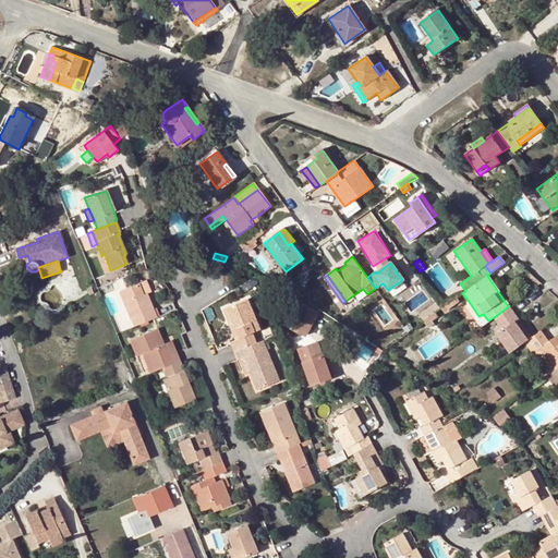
[(135,317),(138,325),(155,318),(145,294),(141,295),(137,284),(118,292),(129,320),(135,317)]
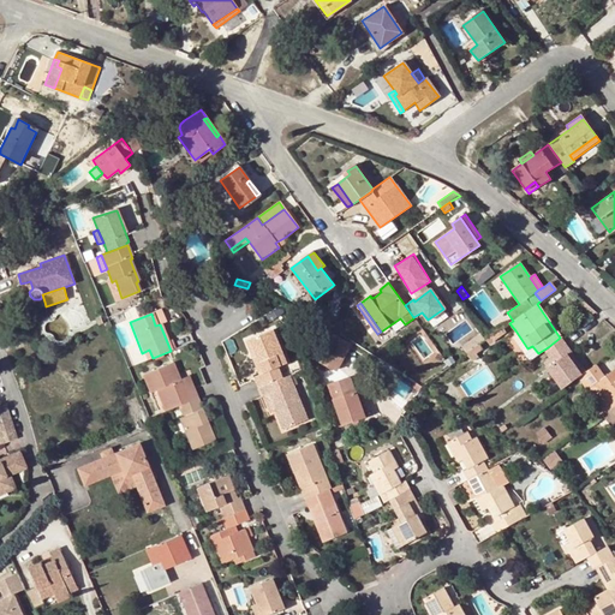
[(249,378),(254,389),(272,383),(276,381),(272,368),(281,364),(268,330),(242,341),(249,359),(254,357),(260,374),(255,375),(249,378)]
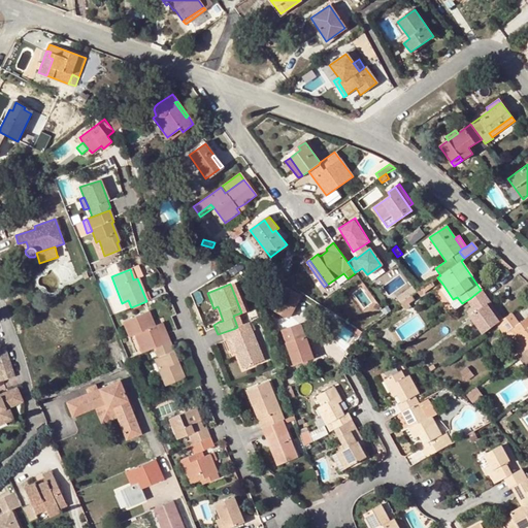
[(453,299),(442,284),(439,286),(455,308),(462,303),(457,297),(453,299)]
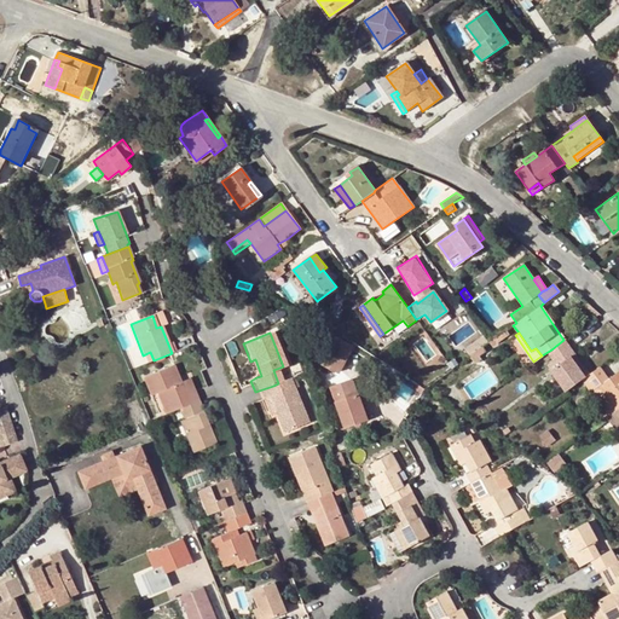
[(336,339),(320,370),(334,377),(336,371),(340,374),(353,348),(336,339)]
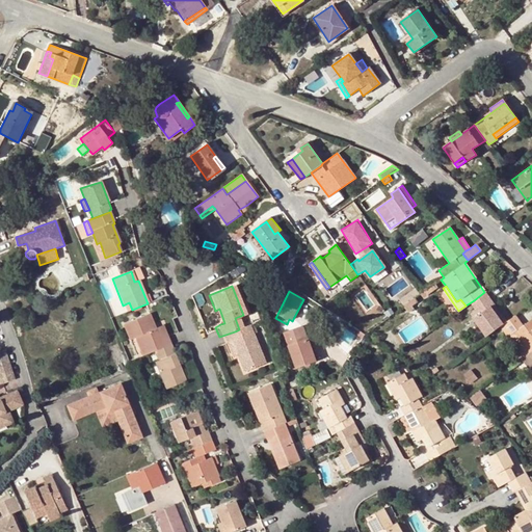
[(499,312),(484,292),(474,300),(478,306),(462,317),(475,334),(487,324),(485,320),(488,317),(489,318),(499,312)]
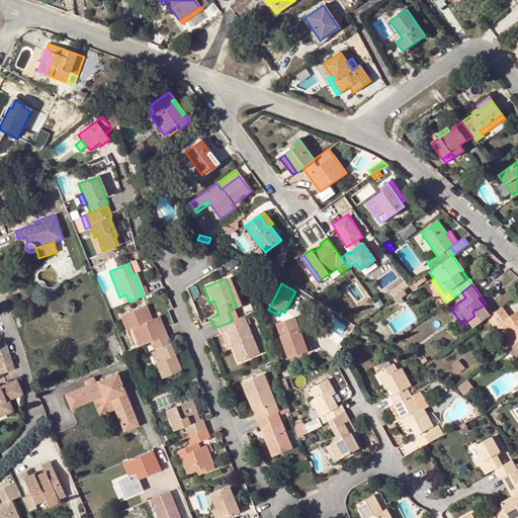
[(213,300),(209,303),(214,316),(219,315),(213,300)]
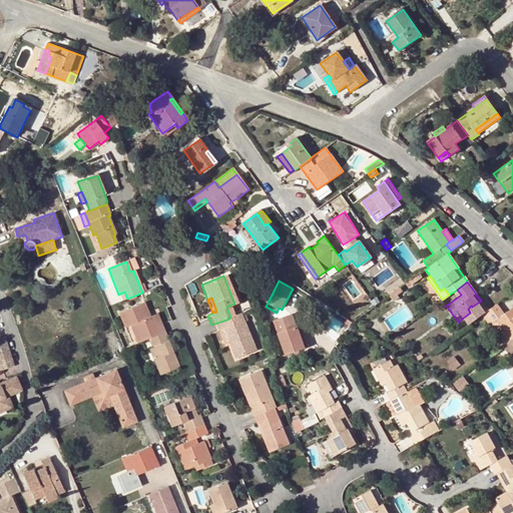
[(483,304),(481,301),(472,307),(471,306),(468,309),(470,313),(483,304)]
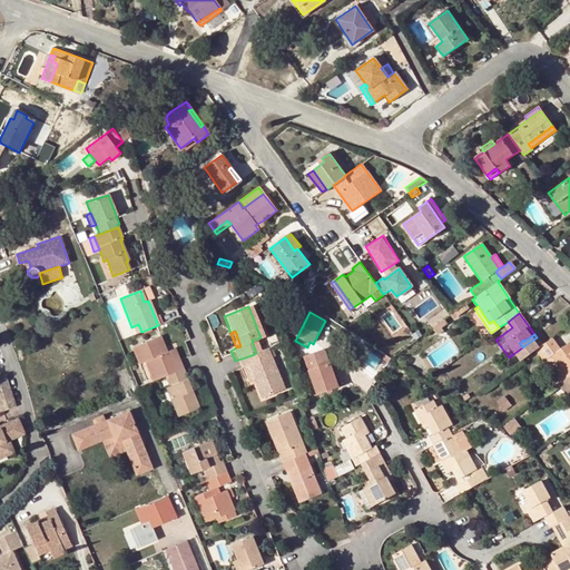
[(145,362),(153,382),(160,379),(177,372),(169,352),(166,353),(159,337),(131,349),(137,364),(145,362)]
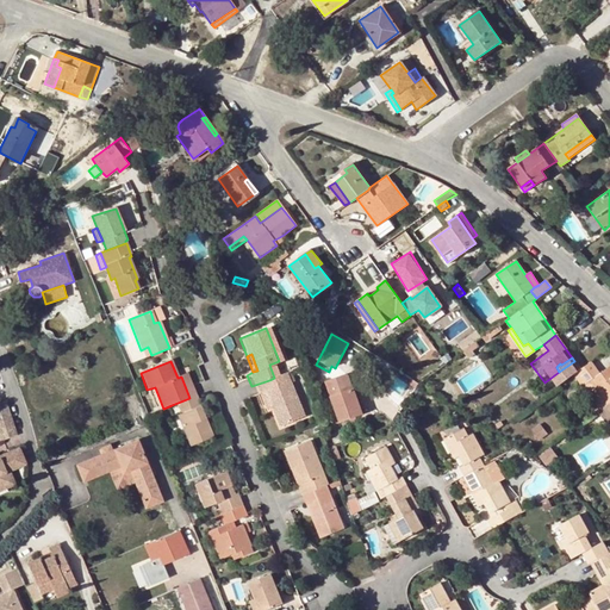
[(573,374),(582,386),(589,381),(604,403),(597,408),(592,411),(595,414),(607,405),(609,402),(609,366),(599,374),(590,361),(573,374)]
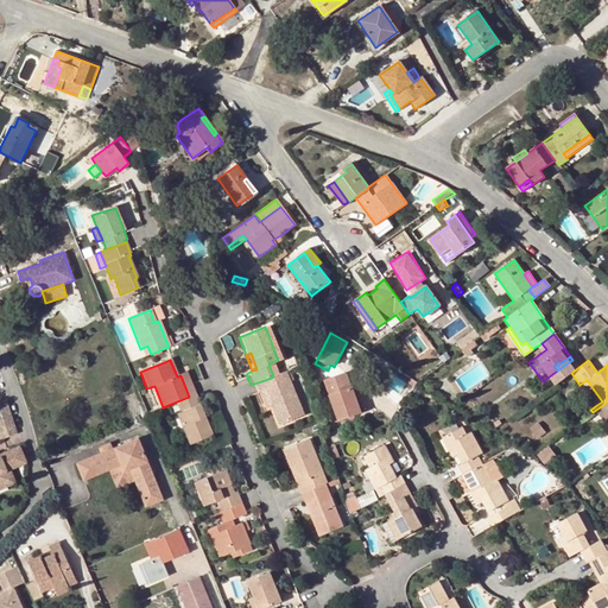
[(189,397),(195,394),(187,373),(181,375),(189,397)]
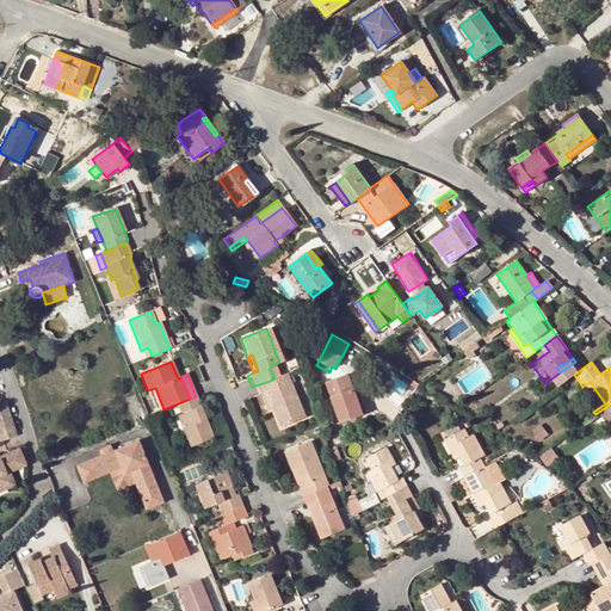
[(285,383),(283,375),(275,378),(270,381),(272,387),(285,383)]
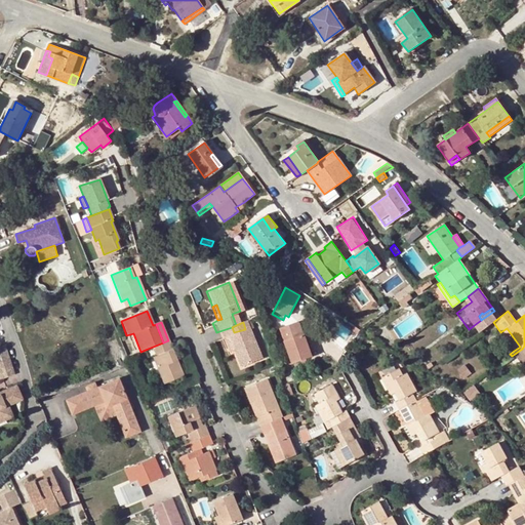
[(232,327),(216,332),(219,339),(225,337),(230,352),(236,368),(257,360),(245,329),(234,332),(232,327)]
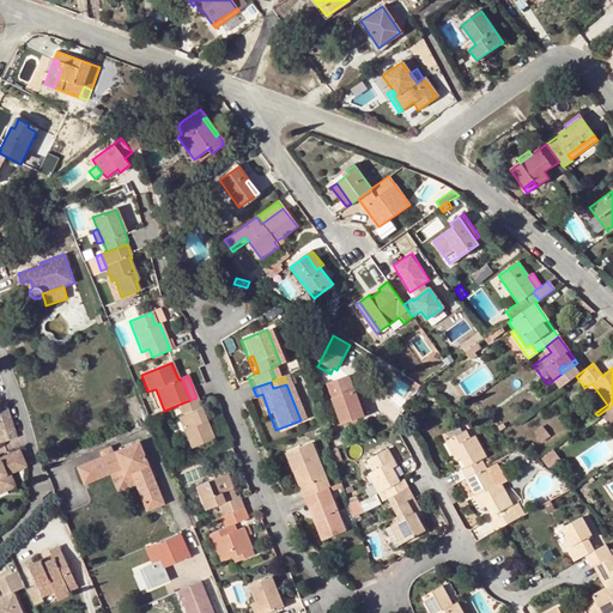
[(592,383),(584,388),(600,410),(607,405),(592,383)]
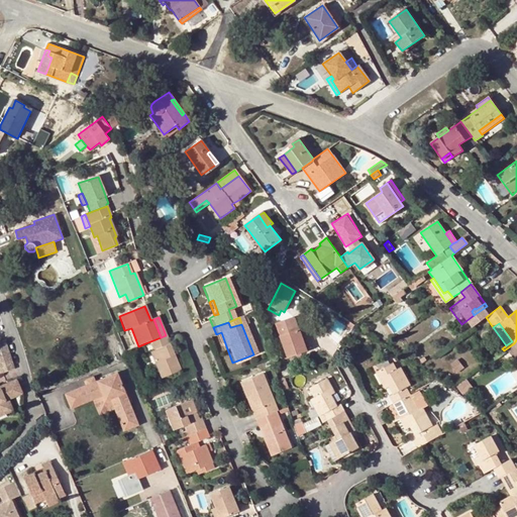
[(294,326),(282,331),(284,335),(280,336),(288,358),(308,350),(300,329),(296,331),(294,326)]
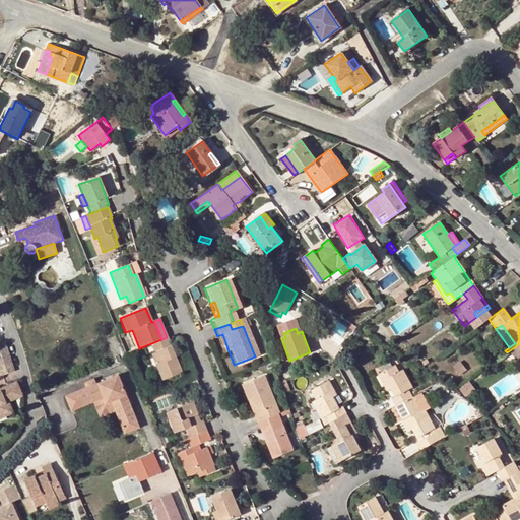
[(222,350),(228,348),(222,334),(217,336),(222,350)]
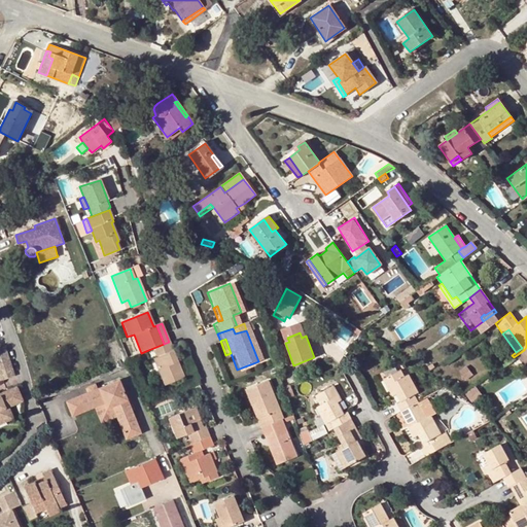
[(183,379),(169,342),(164,344),(148,350),(152,359),(161,379),(163,387),(183,379)]
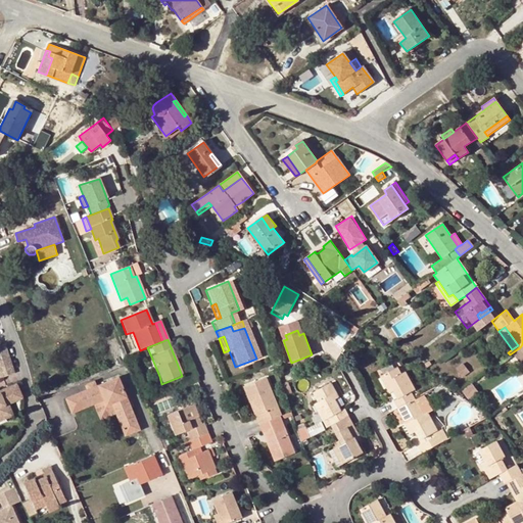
[(0,372),(1,377),(16,371),(6,342),(0,343),(0,372)]
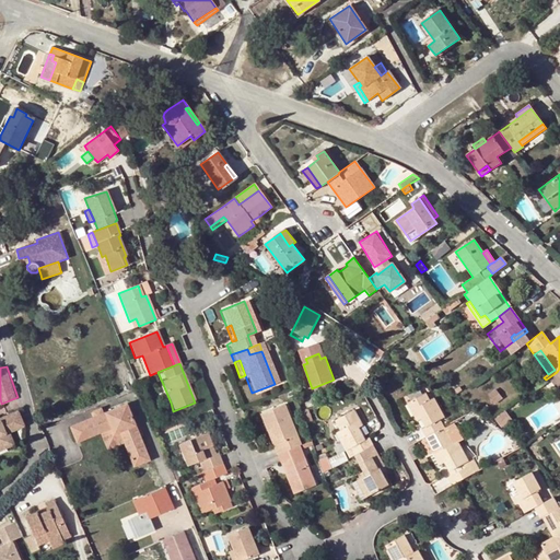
[(171,403),(162,382),(155,385),(164,406),(171,403)]
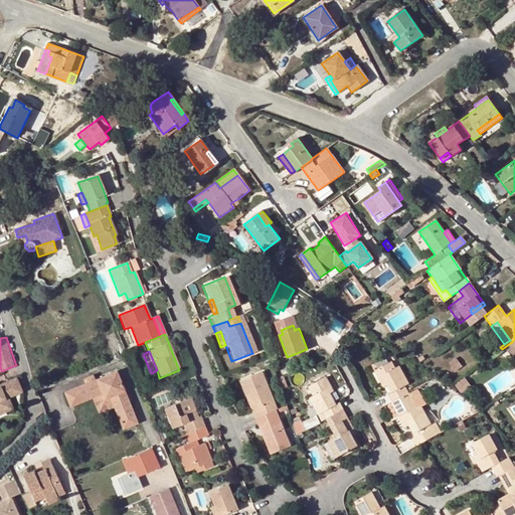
[(387,395),(391,401),(408,392),(404,386),(408,383),(398,366),(394,368),(391,362),(374,371),(380,382),(384,381),(387,385),(391,393),(387,395)]
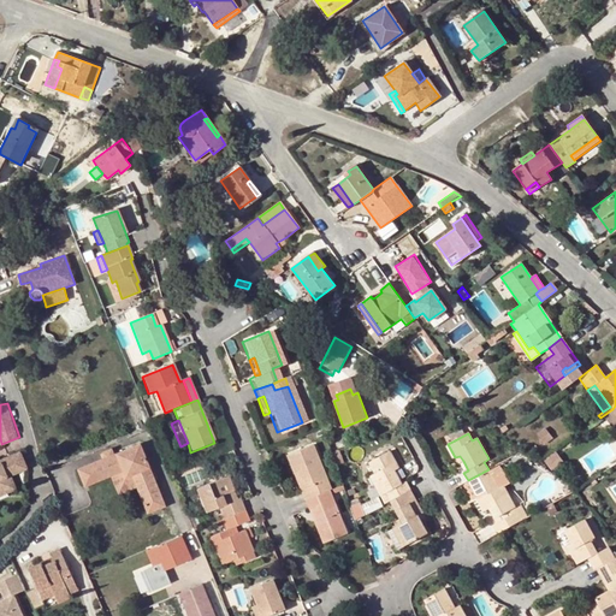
[(0,480),(9,477),(4,463),(21,456),(15,440),(0,446),(0,480)]
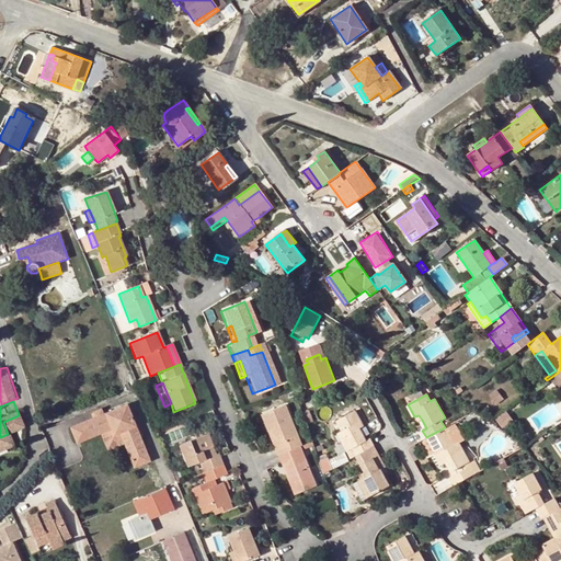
[(551,403),(530,419),(538,430),(559,414),(551,403)]
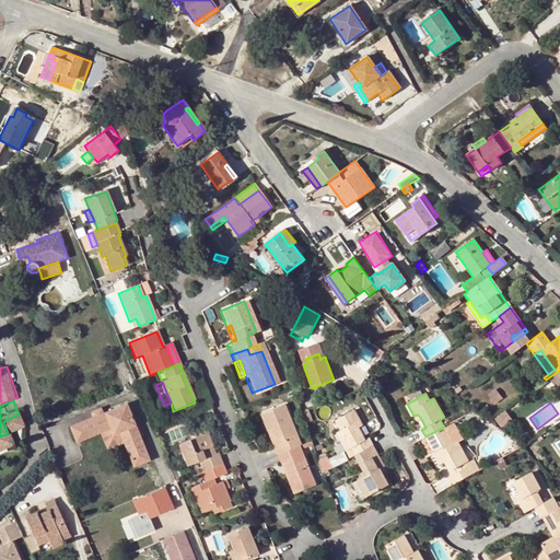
[(94,417),(71,427),(77,442),(112,428),(114,432),(119,430),(133,466),(149,461),(126,404),(103,412),(102,408),(92,411),(94,417)]
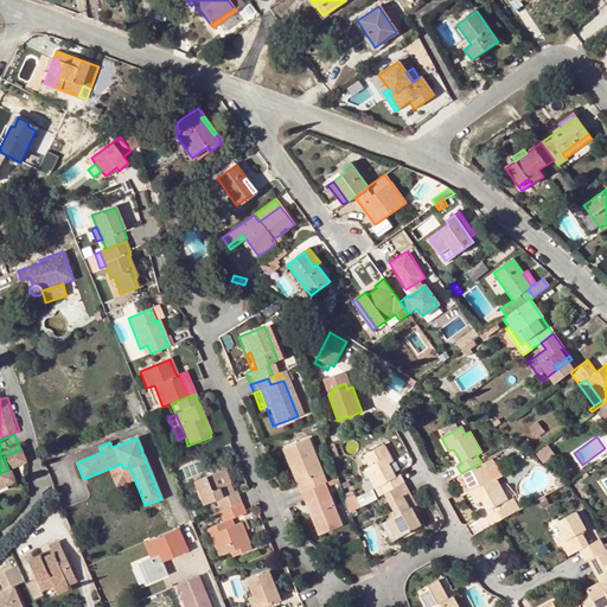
[(296,481),(300,493),(324,484),(306,440),(283,448),(291,466),(294,464),(301,480),(296,481)]
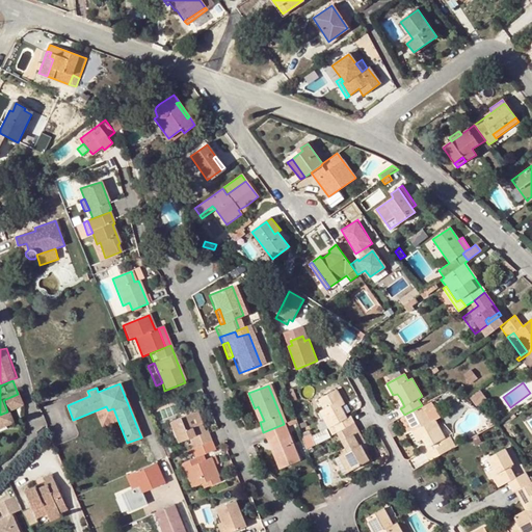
[(336,433),(353,424),(349,417),(345,419),(339,407),(337,402),(341,400),(336,392),(319,400),(323,409),(319,413),(328,428),(331,426),(336,433)]
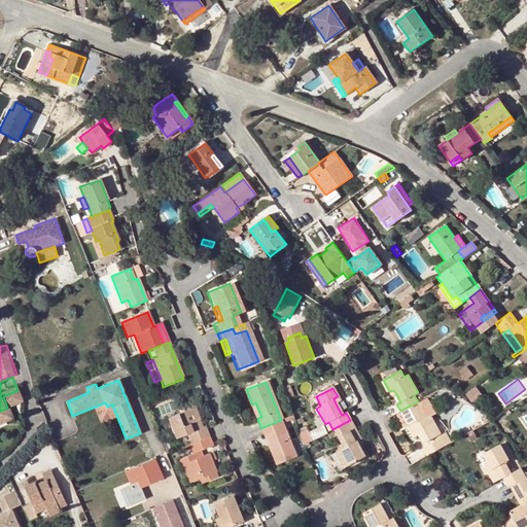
[(418,401),(400,411),(414,436),(418,434),(423,443),(440,434),(430,416),(428,417),(422,406),(424,403),(422,400),(419,402),(418,401)]
